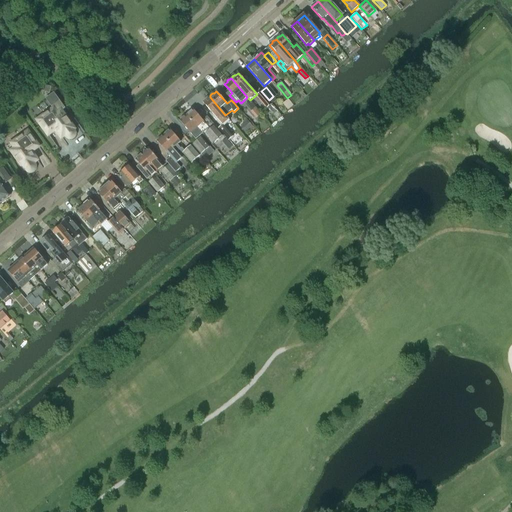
[(272,104),(269,100),(262,92),(257,97),(266,108),(272,104)]
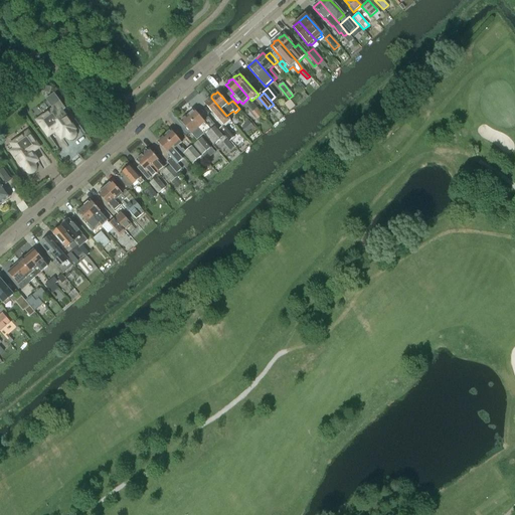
[(206,102),(204,104),(214,115),(213,117),(219,123),(220,122),(223,126),(224,127),(225,126),(230,121),(226,116),(211,98),(210,99),(209,99),(207,100),(206,102)]
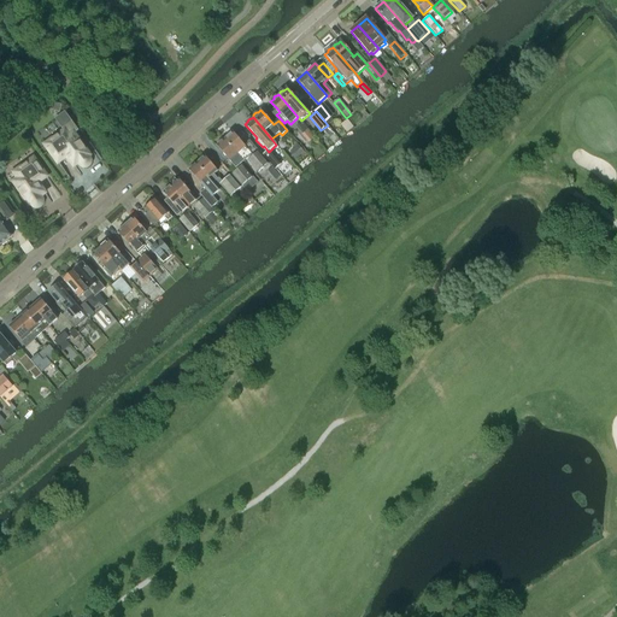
[(347,121),(341,125),(347,133),(353,128),(347,121)]
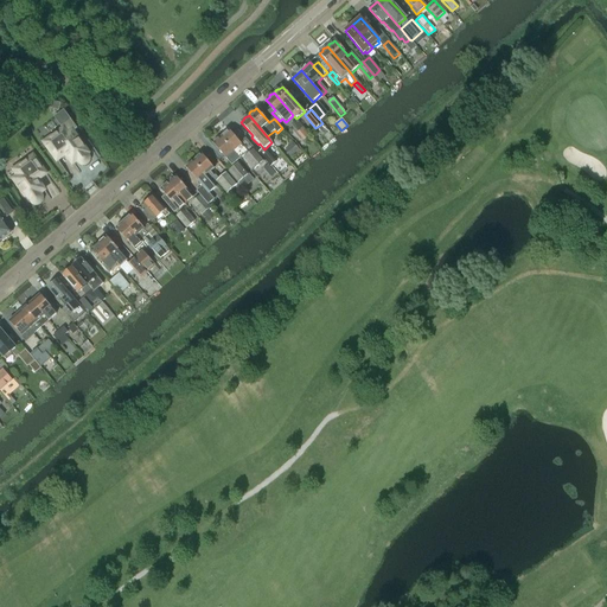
[(298,120),(292,125),(299,132),(304,127),(298,120)]
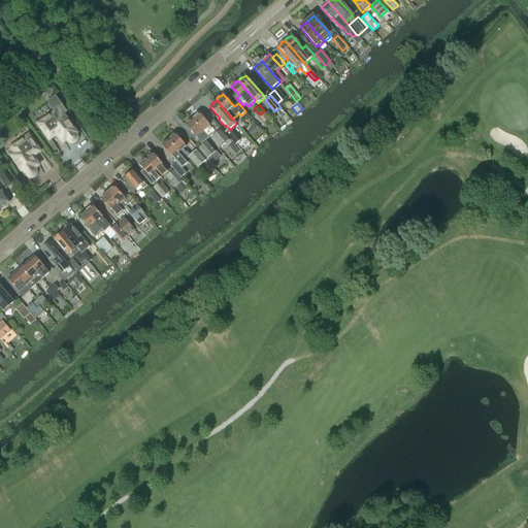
[(75,134),(76,133),(63,113),(59,117),(55,111),(38,124),(50,140),(57,134),(63,142),(67,140),(68,141),(70,143),(72,143),(75,142),(77,140),(77,138),(76,135),(75,134)]
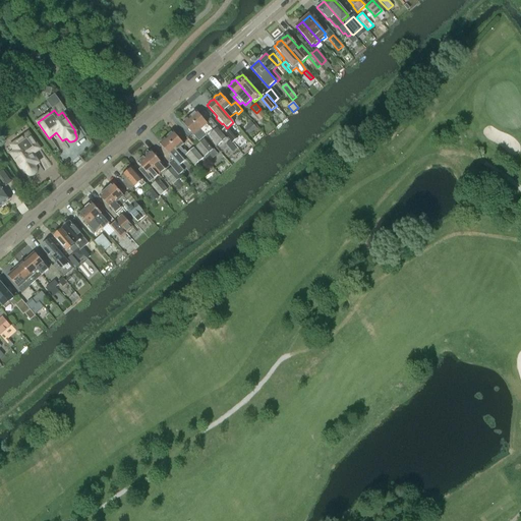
[(190,118),(206,136),(213,130),(196,112),(190,118)]
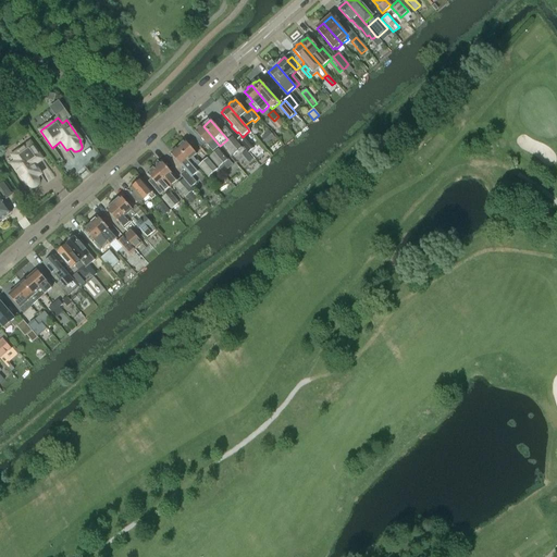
[(220,146),(203,126),(196,132),(213,152),(220,146)]
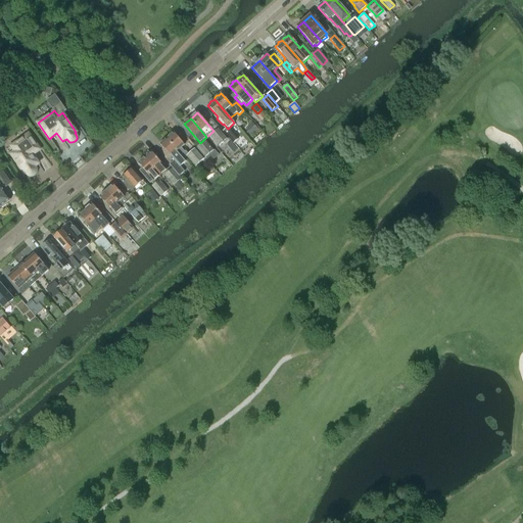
[(250,127),(246,130),(250,135),(257,129),(252,123),(248,126),(250,127)]
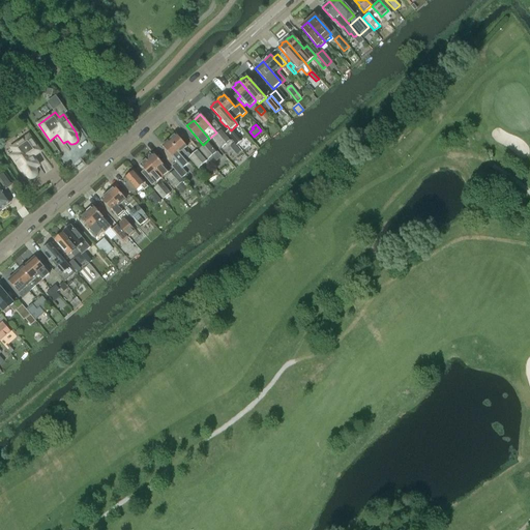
[(230,129),(226,134),(231,140),(234,144),(236,146),(242,141),(232,129),(231,130),(230,129)]
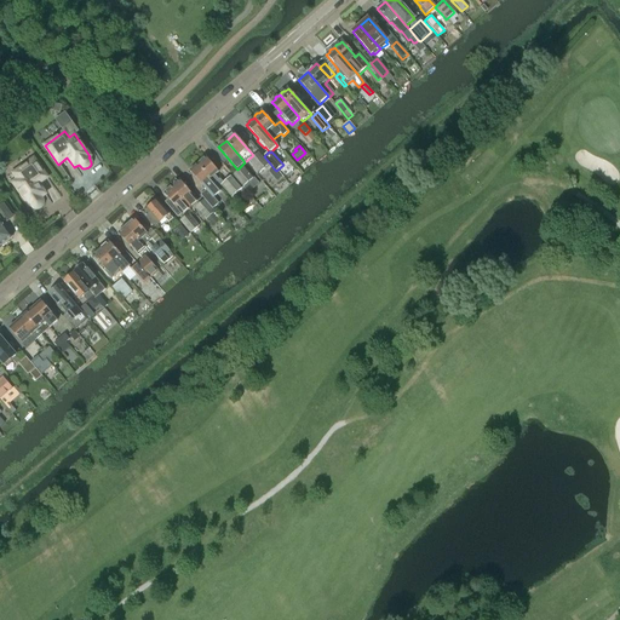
[(264,156),(260,153),(250,162),(259,173),(270,164),(264,156)]
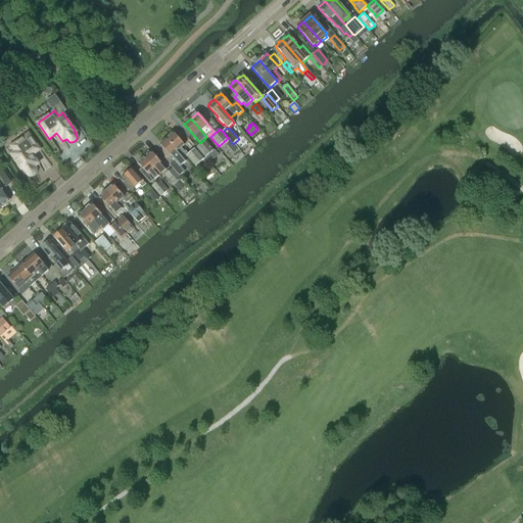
[(174,133),(168,139),(184,158),(187,157),(195,167),(204,158),(196,149),(189,154),(186,151),(185,152),(182,148),(185,145),(174,133)]
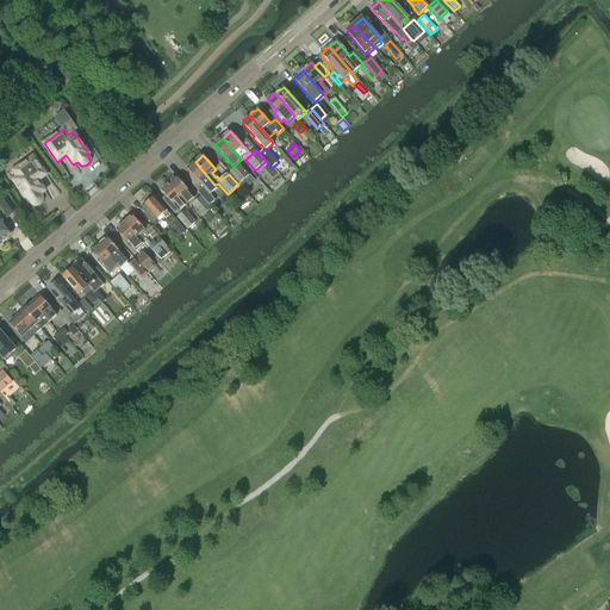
[(37,181),(47,175),(33,157),(13,172),(18,176),(13,180),(29,203),(30,201),(31,203),(33,205),(37,205),(39,205),(42,201),(42,199),(41,197),(39,194),(44,191),(37,181)]
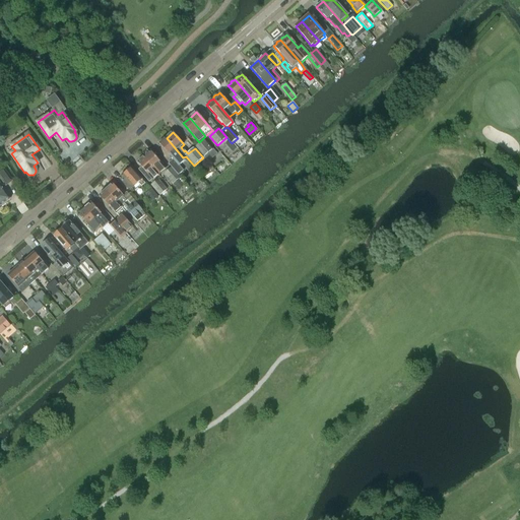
[(159,144),(173,159),(169,164),(179,176),(184,171),(179,166),(186,160),(183,157),(167,138),(159,144)]
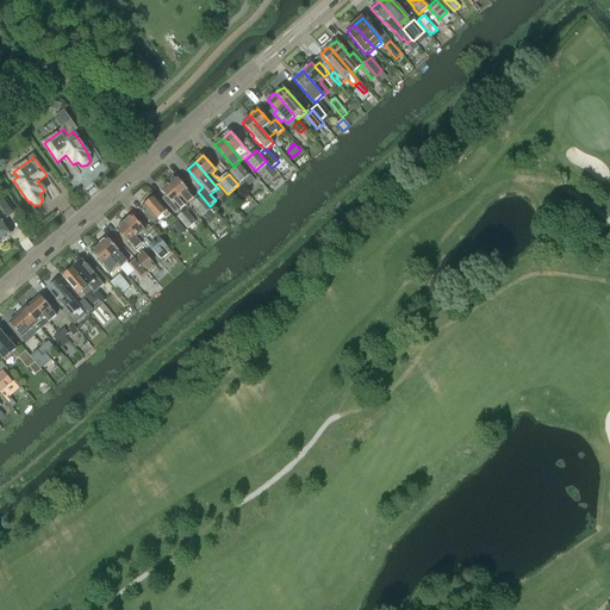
[(250,175),(240,163),(229,173),(240,185),(250,175)]
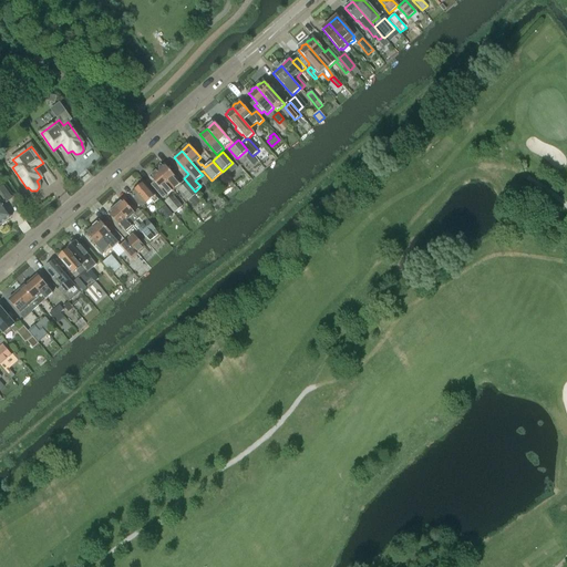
[(164,165),(157,172),(173,191),(174,192),(182,185),(164,165)]
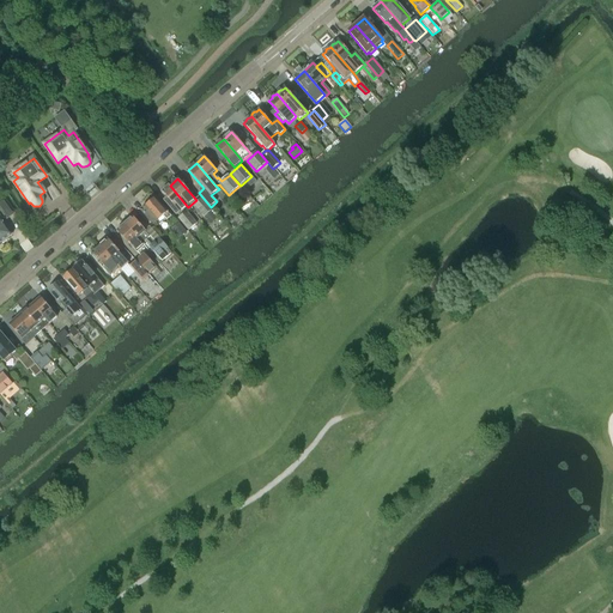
[(187,206),(170,186),(162,192),(170,201),(167,204),(176,216),(187,206)]
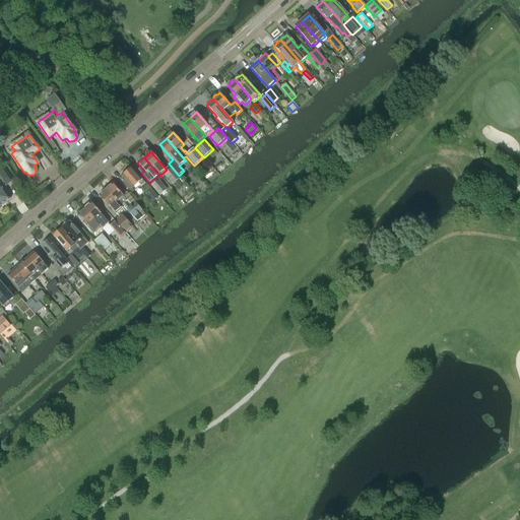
[(141,187),(145,184),(132,168),(122,177),(123,177),(120,180),(129,191),(138,184),(141,187)]
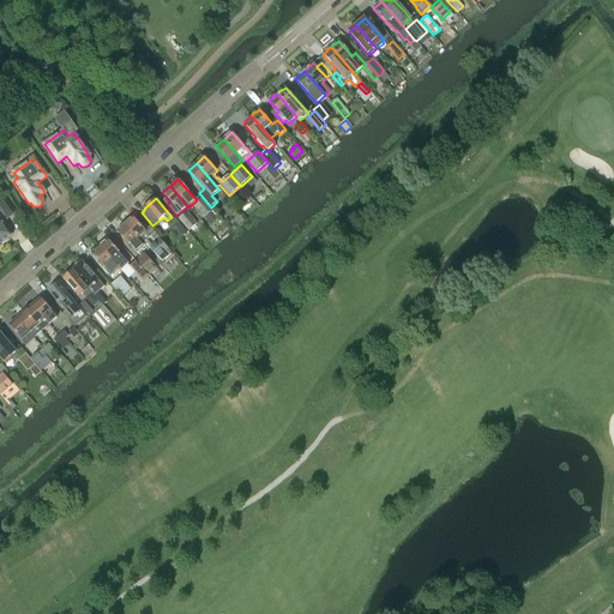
[(212,210),(203,198),(194,205),(211,226),(218,220),(211,212),(212,210)]
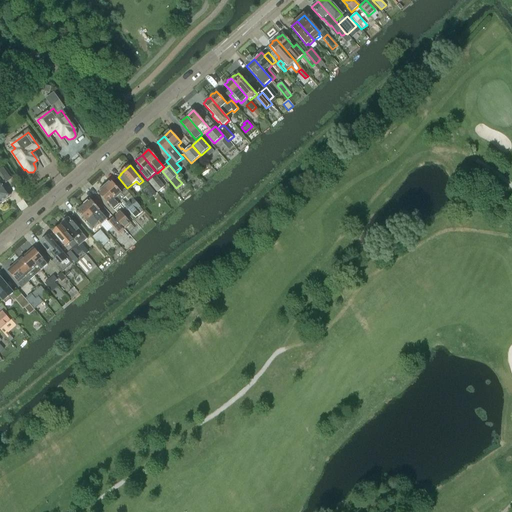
[(0,168),(0,175),(6,183),(12,178),(3,166),(0,168)]
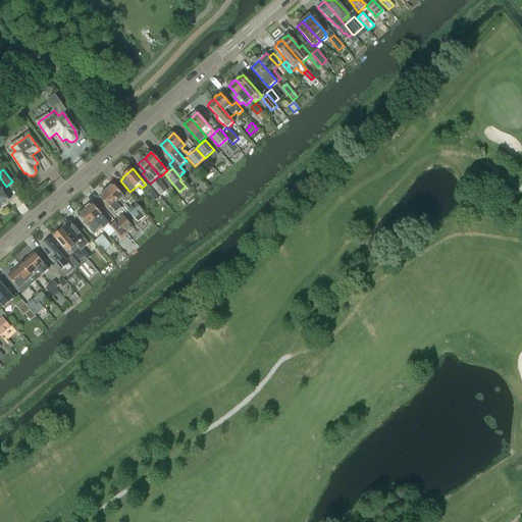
[(152,187),(161,197),(167,191),(159,180),(152,187)]
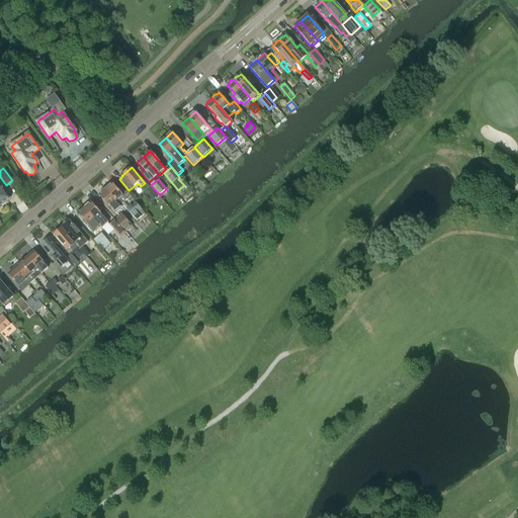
[(0,207),(1,205),(10,198),(0,184),(0,207)]
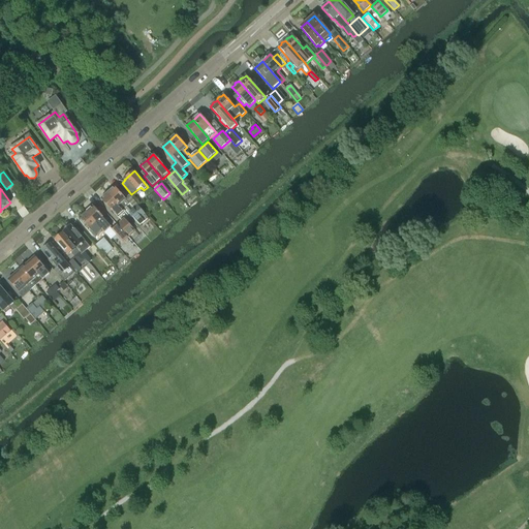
[(107,194),(123,210),(129,205),(115,188),(107,194)]
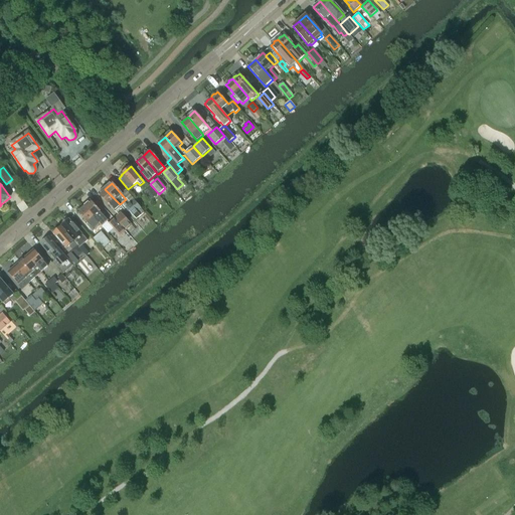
[(150,187),(144,193),(152,202),(158,196),(150,187)]
